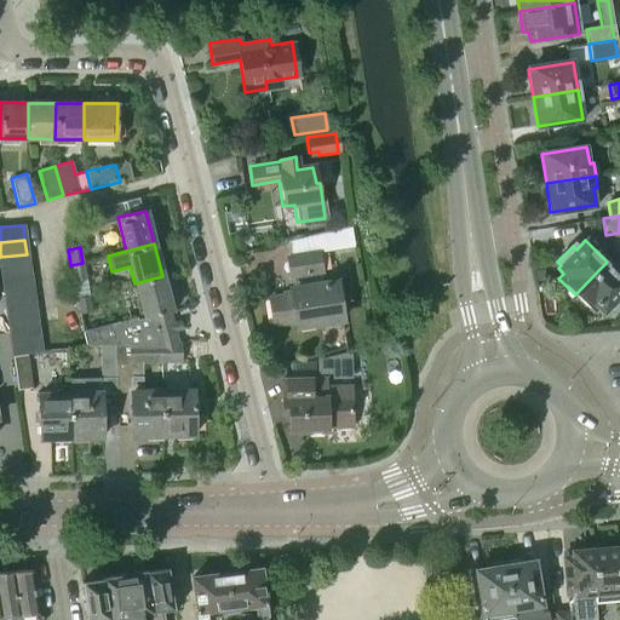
[(268,298),(273,323),(296,320),(296,326),(339,319),(334,282),(320,285),(317,273),(319,271),(316,252),(286,257),(288,276),(293,276),(294,288),(291,290),(292,294),(268,298)]
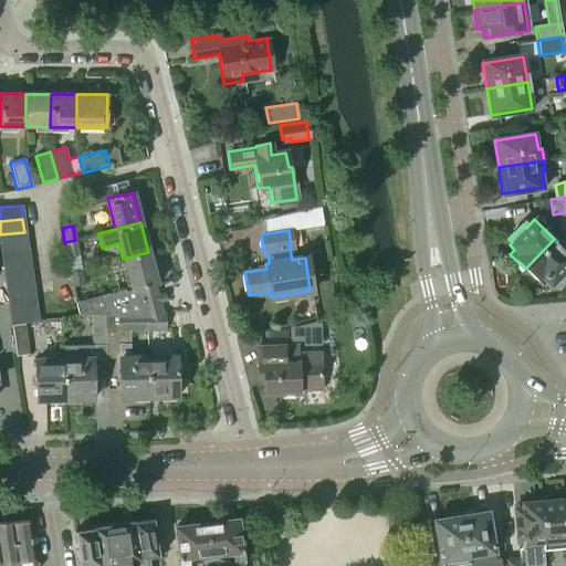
[(0,234),(0,248),(25,244),(24,232),(0,234)]
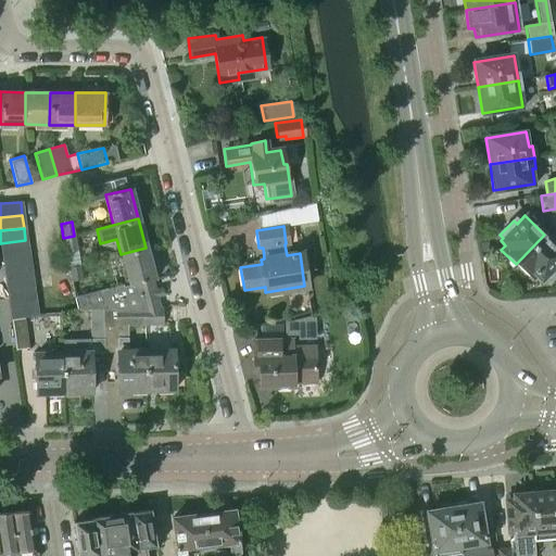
[(555,247),(544,235),(516,264),(530,278),(534,274),(540,278),(542,276),(546,280),(555,269),(555,262),(555,247)]
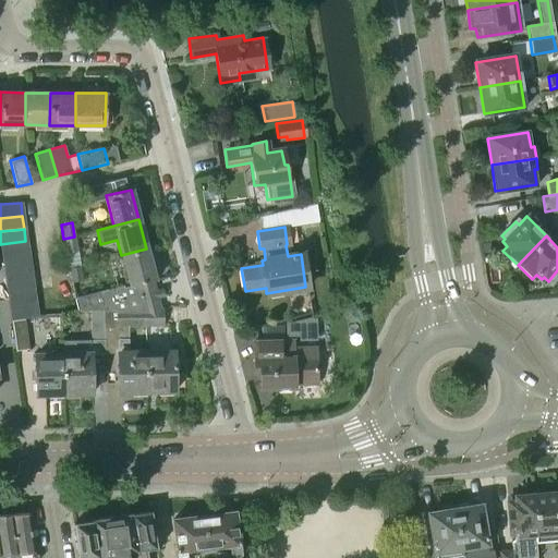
[(74,237),(63,239),(65,252),(76,250),(74,237)]
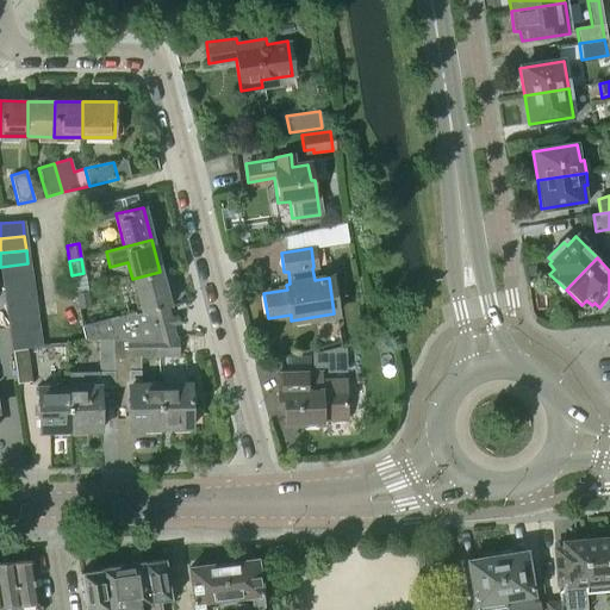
[(0,267),(0,278),(0,281),(30,277),(27,263),(0,267)]
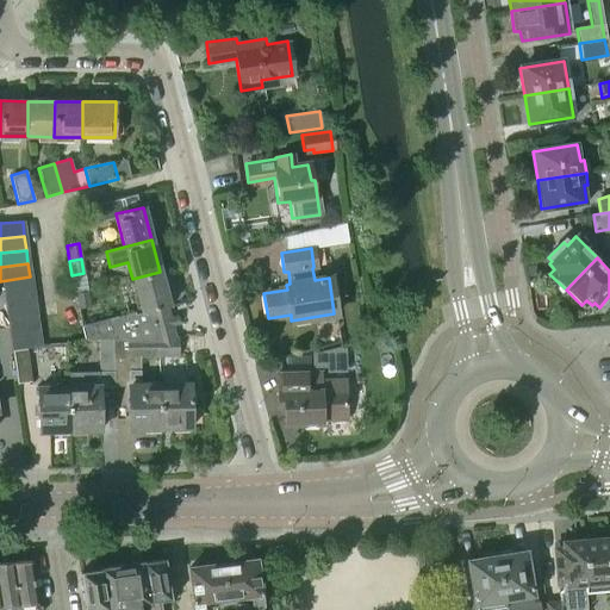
[(132,279),(141,312),(166,306),(169,305),(160,272),(132,279)]
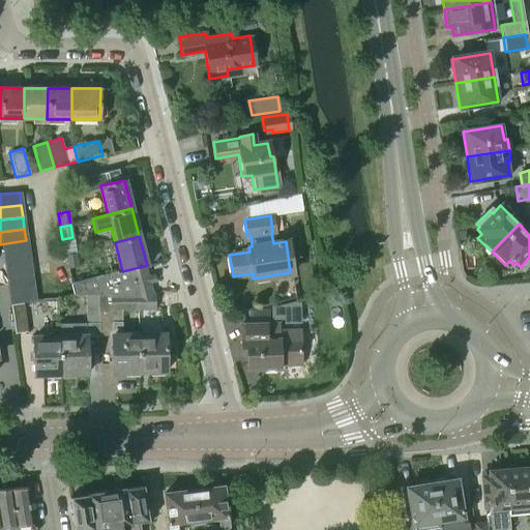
[(0,244),(2,256),(28,253),(26,240),(0,244)]
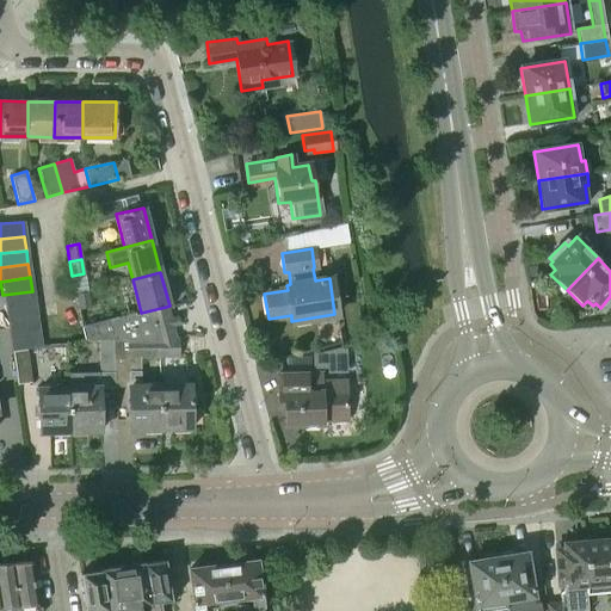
[(2,295),(4,309),(34,304),(32,291),(2,295)]
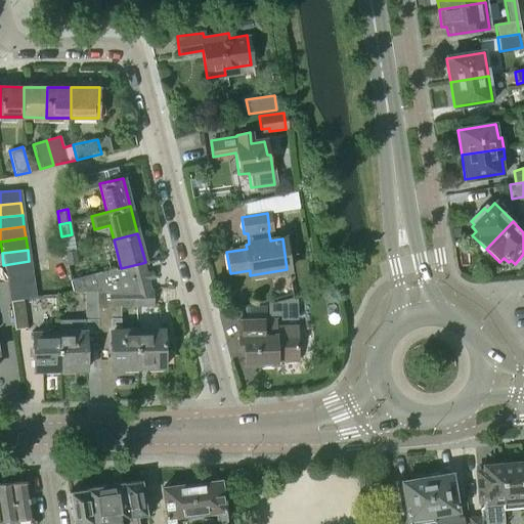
[(63,252),(66,264),(76,263),(74,250),(63,252)]
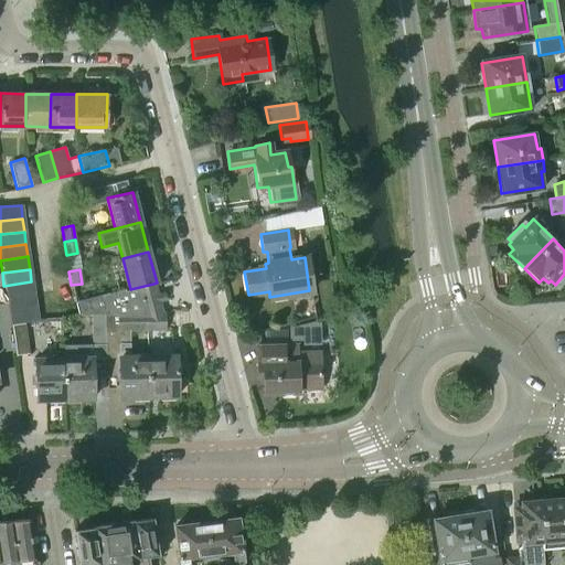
[(3,286),(6,298),(33,295),(31,281),(3,286)]
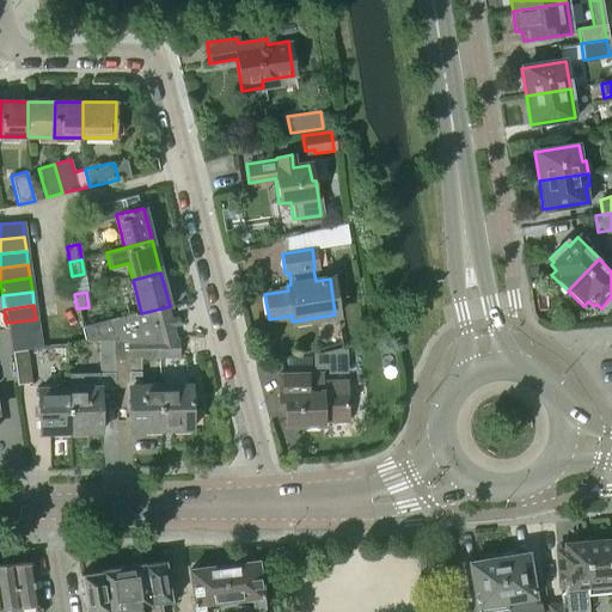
[(109,320),(80,326),(84,341),(98,340),(112,340),(112,352),(127,350),(127,363),(139,363),(138,359),(153,357),(153,349),(152,349),(152,338),(175,337),(171,326),(178,324),(177,317),(170,318),(166,307),(134,316),(134,313),(121,317),(109,320)]
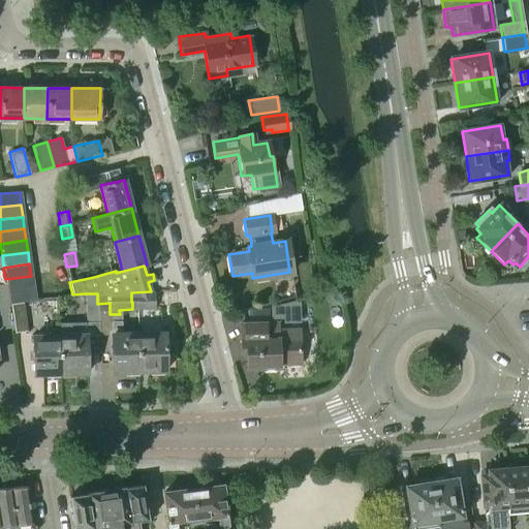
[(5,279),(7,291),(32,287),(31,276),(5,279)]
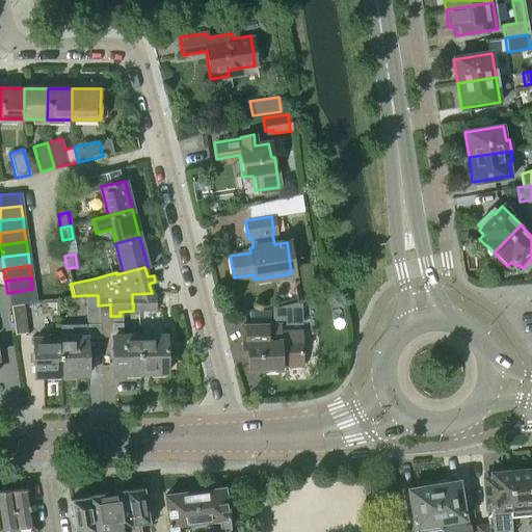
[(7,293),(8,306),(22,303),(34,301),(32,289),(7,293)]
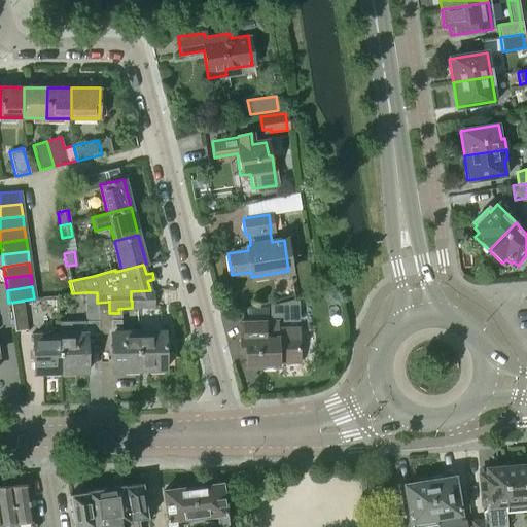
[(152,290),(150,290),(131,291),(131,301),(132,301),(132,308),(153,308),(152,290)]
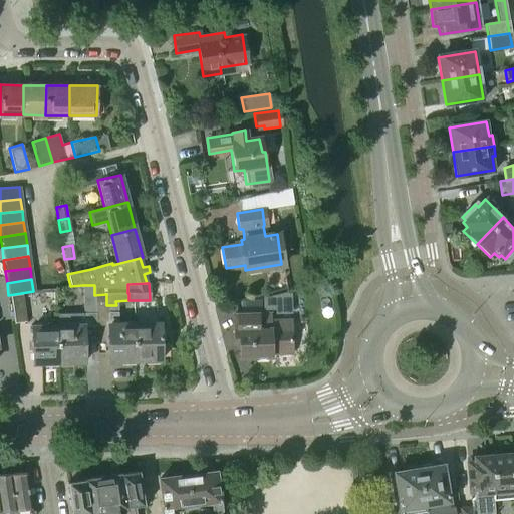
[(56,314),(56,326),(57,362),(83,361),(83,325),(95,325),(94,295),(94,285),(82,285),(82,313),(56,314)]
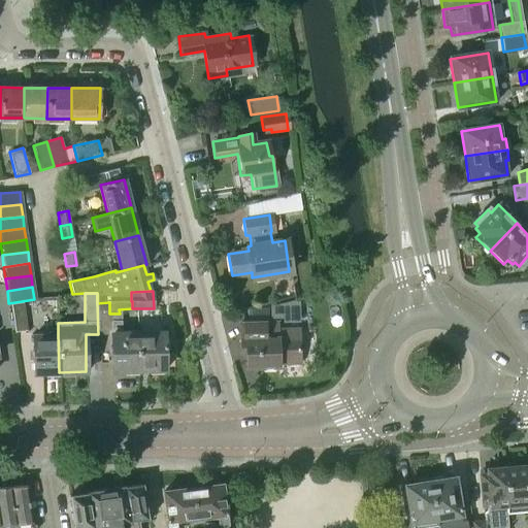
[(298,299),(271,306),(271,318),(284,318),(284,322),(298,321),(298,299)]
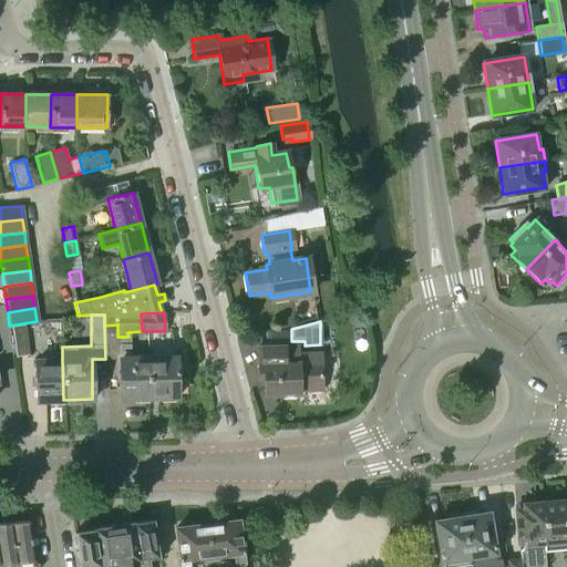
[(23,323),(9,326),(13,356),(27,354),(23,323)]
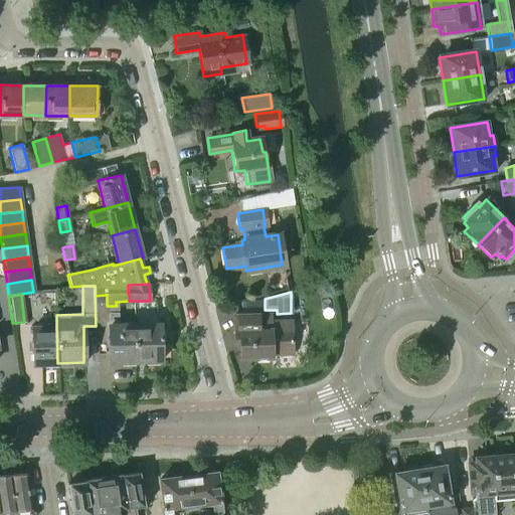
[(95,296),(96,326),(108,326),(108,361),(134,361),(133,325),(117,325),(117,306),(107,306),(107,295),(95,296)]
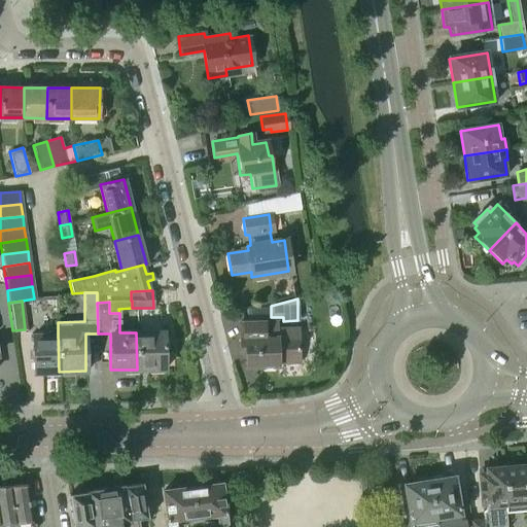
[(265,322),(238,323),(238,349),(244,349),(244,366),(277,366),(276,362),(296,362),(296,328),(265,329),(265,322)]
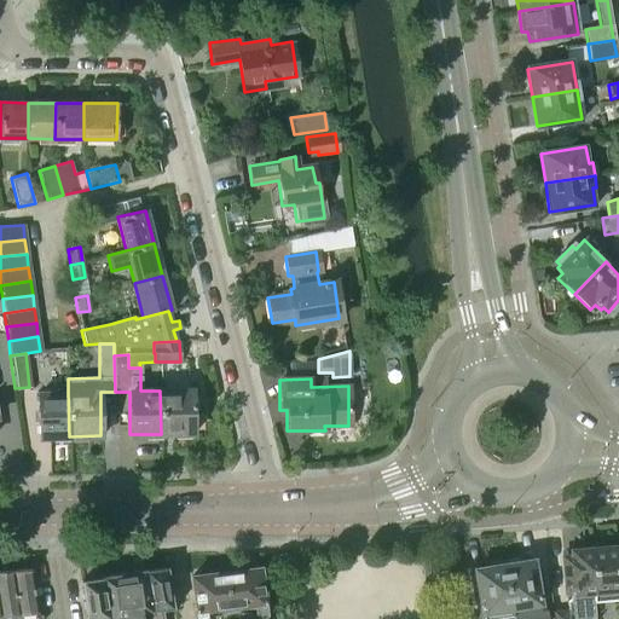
[(160,391),(161,434),(192,433),(192,389),(160,391)]
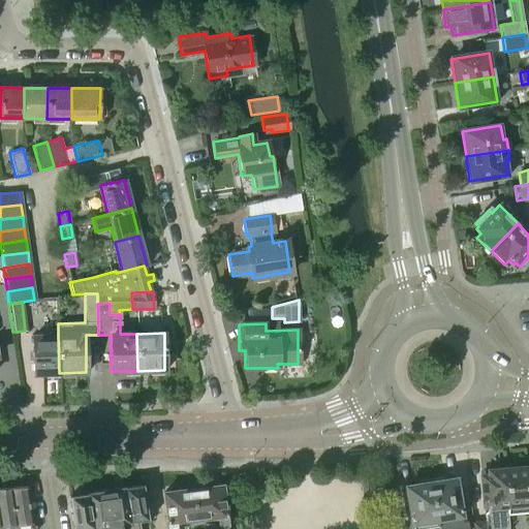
[(59,373),(58,336),(32,336),(32,373),(59,373)]
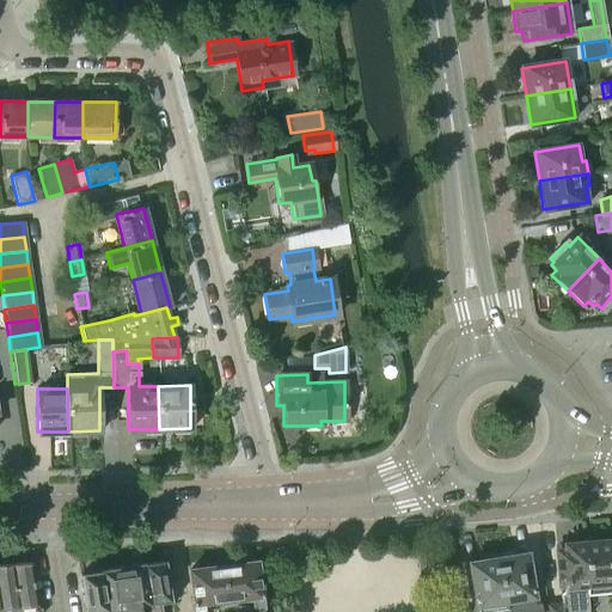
[(581,542),(581,543),(585,586),(586,586),(611,583),(609,540),(609,539),(581,542)]
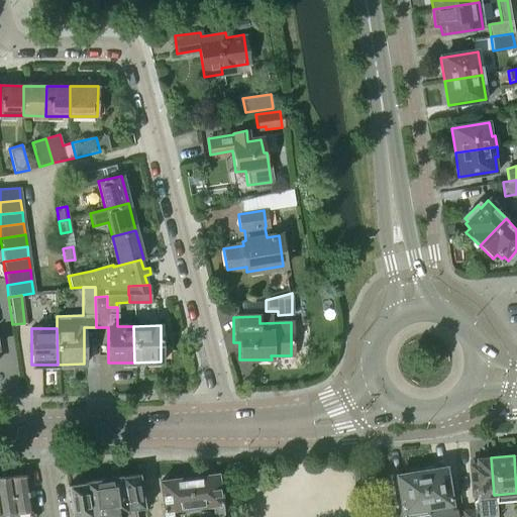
[(494,495),(491,458),(476,459),(477,463),(470,464),(472,497),(477,496),(479,516),(481,516),(492,516),(493,515),(497,515),(495,495),(494,495)]
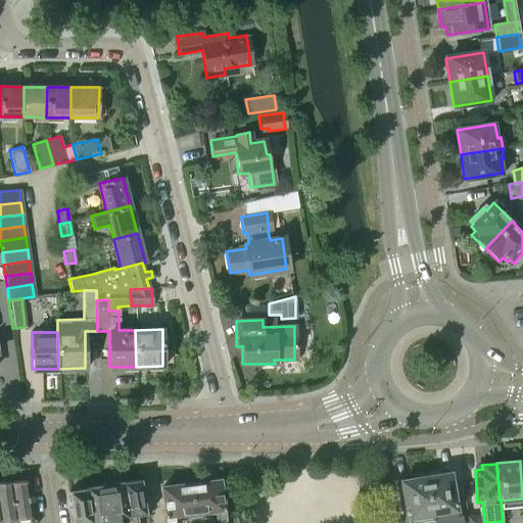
[(432,520),(431,520),(431,522),(462,522),(461,516),(456,517),(448,473),(441,474),(440,471),(424,474),(432,520)]
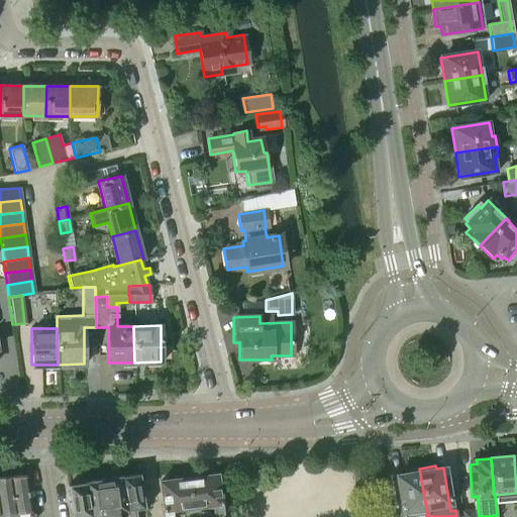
[(402,516),(409,516),(426,514),(427,514),(419,469),(403,471),(404,474),(396,476),(402,516)]
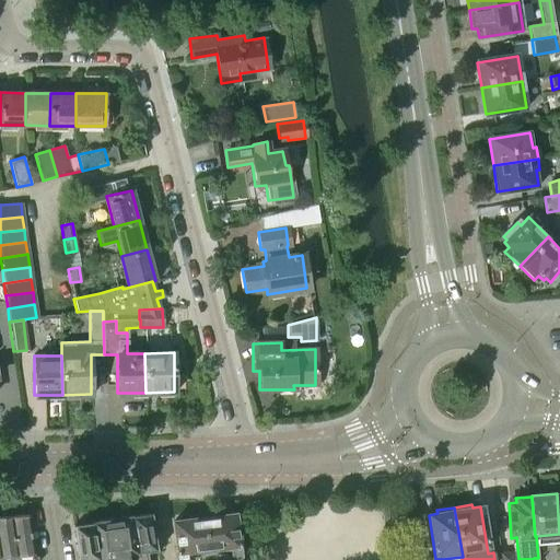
[(131,516),(137,555),(137,559),(147,559),(146,552),(156,551),(150,513),(131,516)]
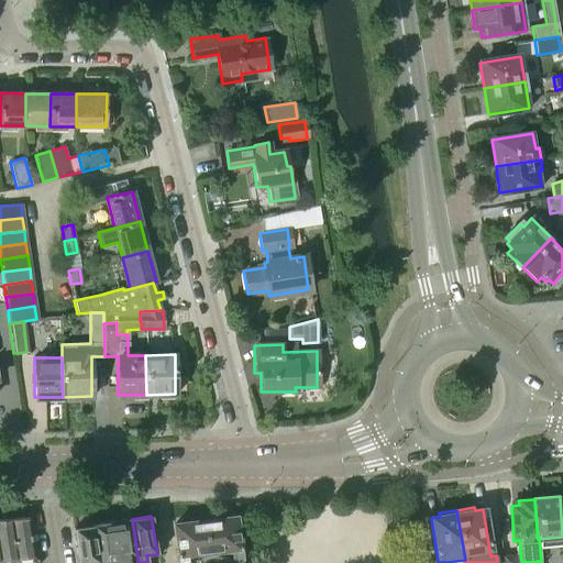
[(243,562),(236,517),(173,525),(177,562),(187,562),(187,561),(202,560),(202,559),(216,556),(216,562),(243,562)]
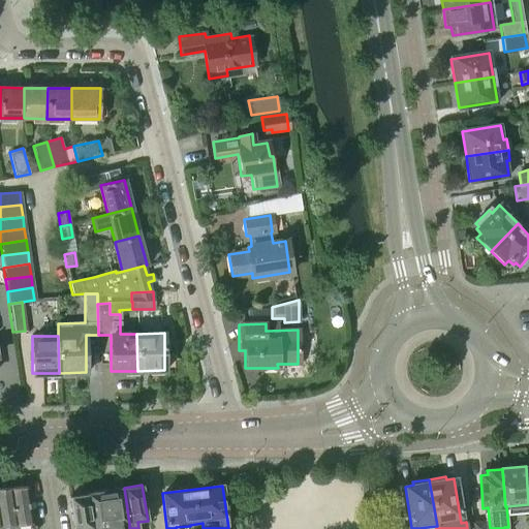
[(32,528),(26,487),(10,488),(17,528),(32,528)]
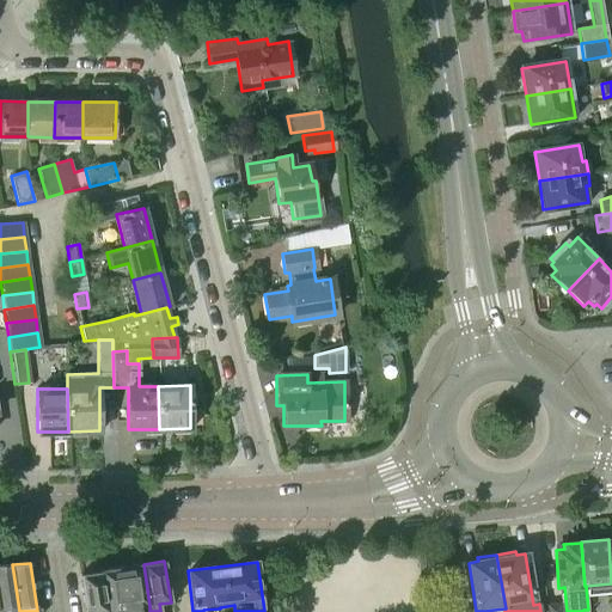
[(139,611),(139,607),(150,606),(144,564),(144,563),(122,567),(128,611),(139,611)]
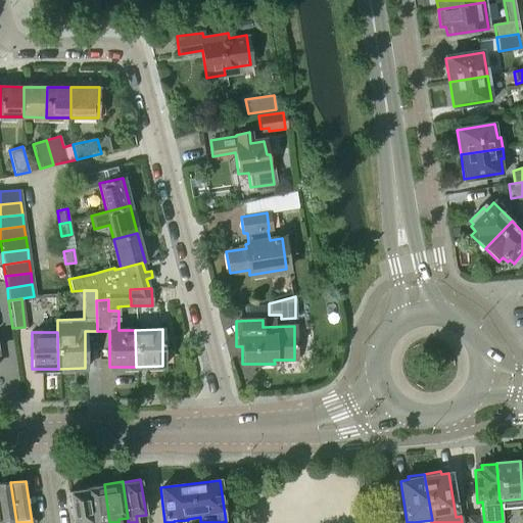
[(16,522),(10,482),(0,483),(0,522),(16,522)]
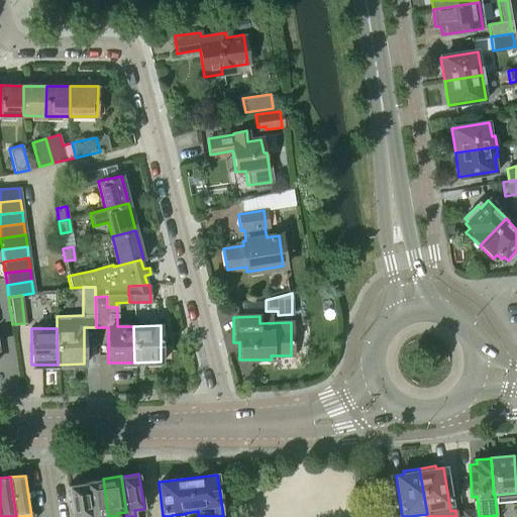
[(101,516),(108,516),(103,479),(86,482),(91,516),(93,516),(101,516)]
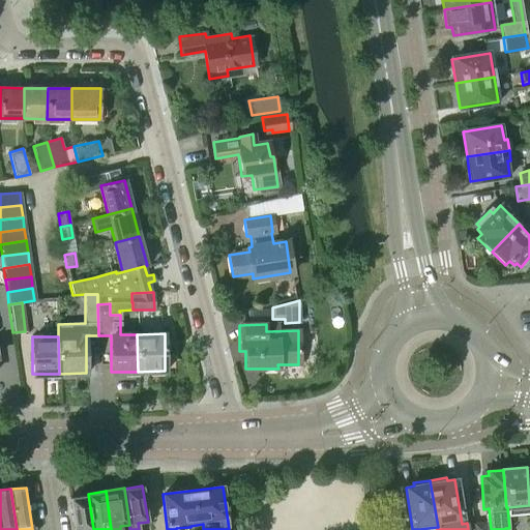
[(93,529),(88,494),(68,497),(74,529),(93,529)]
